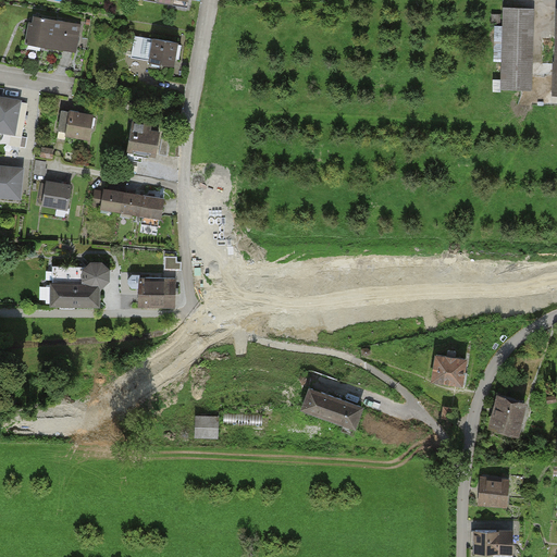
[(188,0),(155,0),(155,4),(187,10),(188,0)]
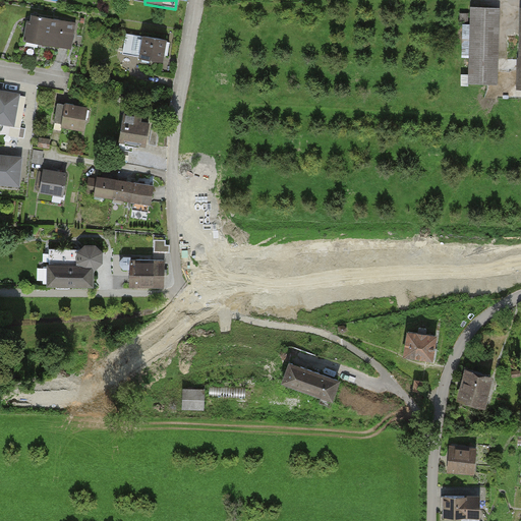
[(500,9),(470,9),(468,84),(499,84),(500,9)]
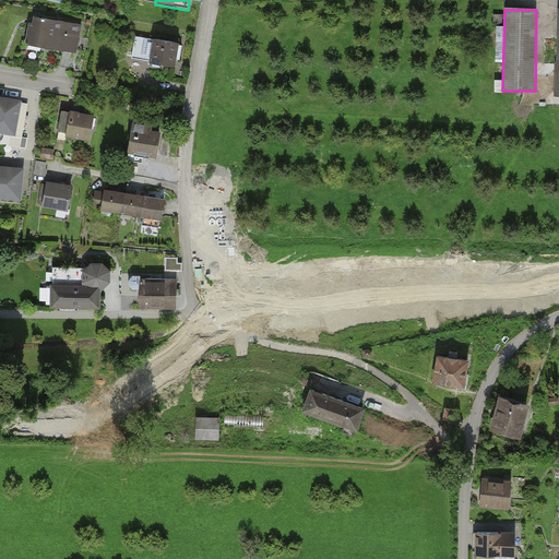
[(32,16),(27,46),(76,55),(81,25),(32,16)]
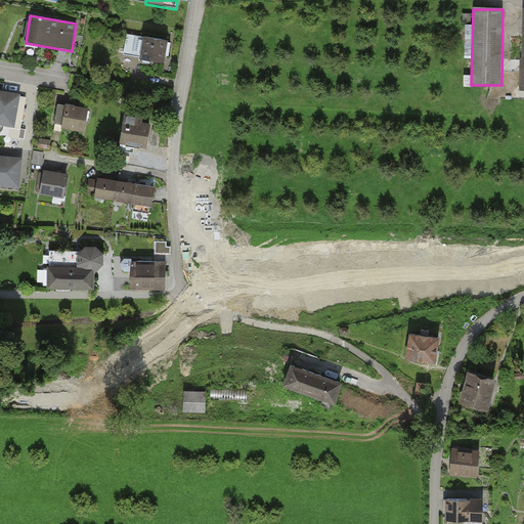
[(170,41),(127,34),(123,55),(166,62),(170,41)]
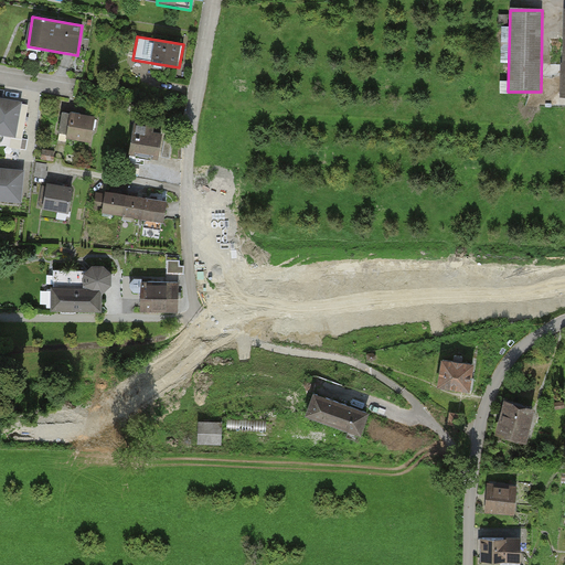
[(21,102),(0,98),(0,134),(14,137),(21,102)]
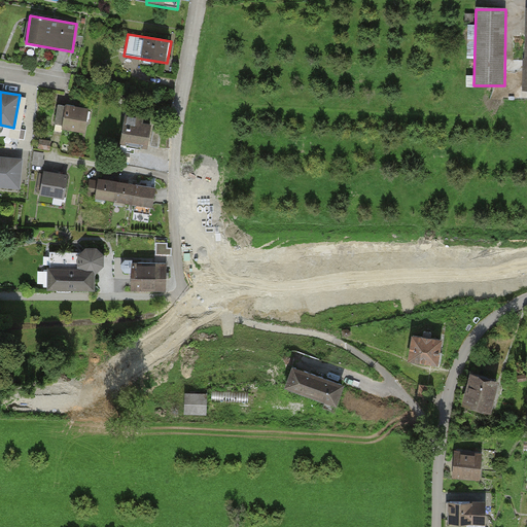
[(64,103),(60,129),(84,133),(90,108),(64,103)]
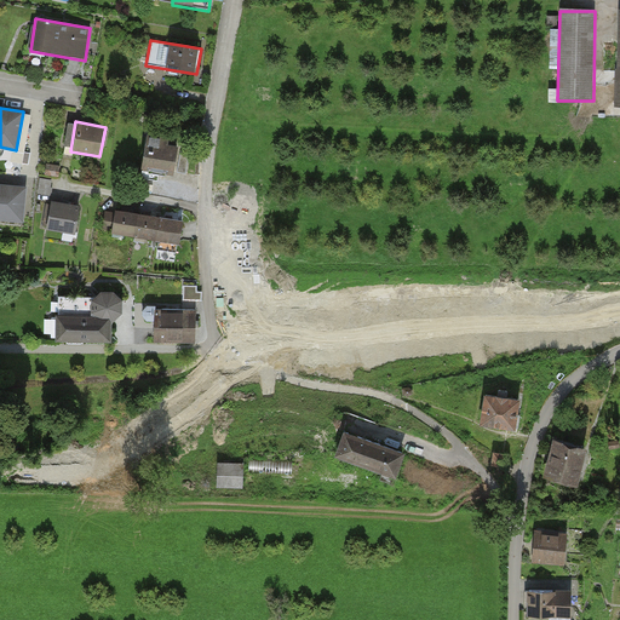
[(145,138),(141,167),(173,173),(178,143),(145,138)]
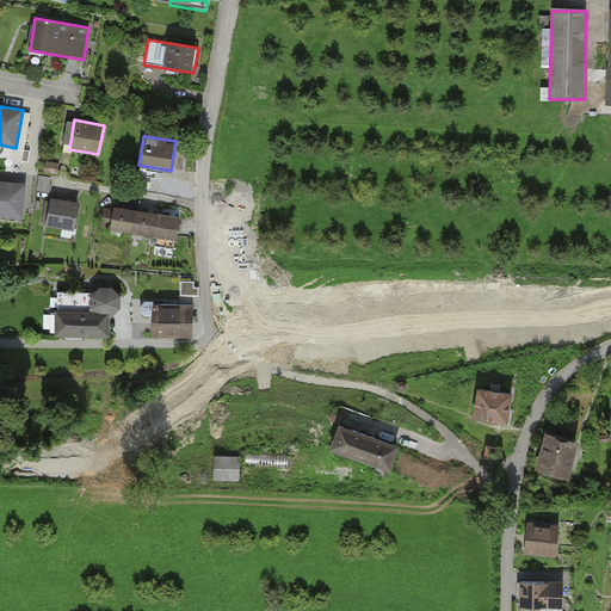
[(25,184),(0,181),(0,215),(23,217),(25,184)]
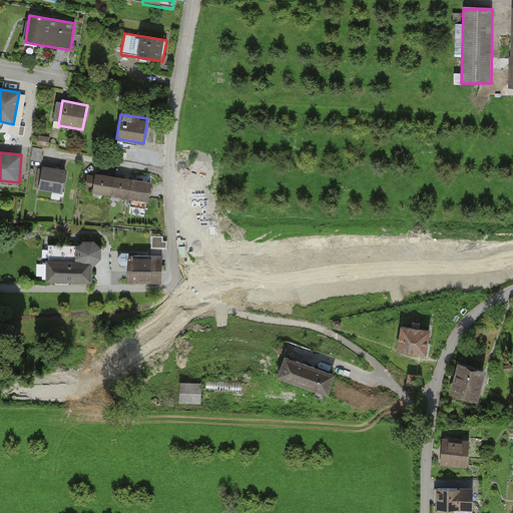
[(66,170),(41,167),(38,190),(62,193),(66,170)]
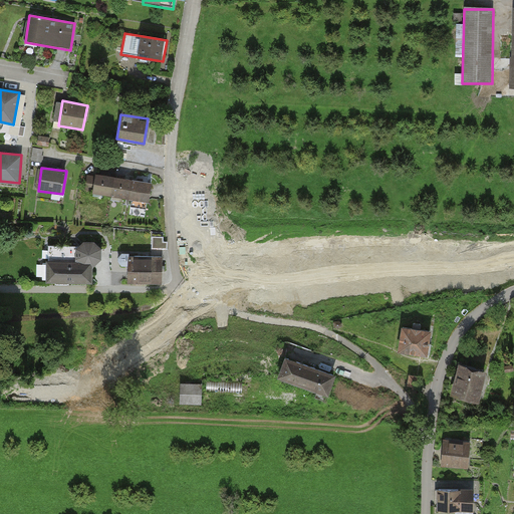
[(108,178),(96,176),(94,191),(149,200),(152,184),(144,183),(125,180),(108,178)]
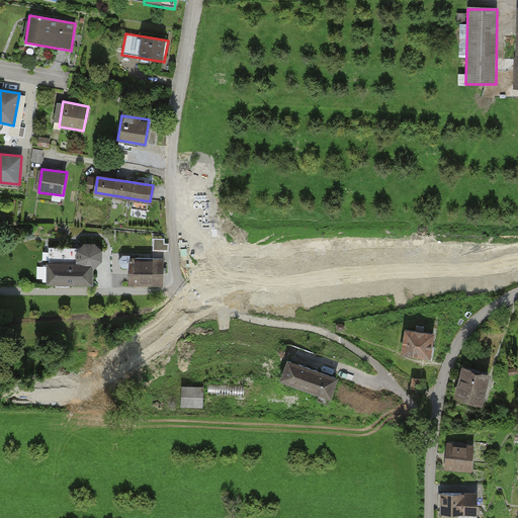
[(47,262),(47,285),(92,285),(92,267),(101,262),(101,251),(94,244),(84,244),(80,248),(49,248),(49,262),(47,262)]
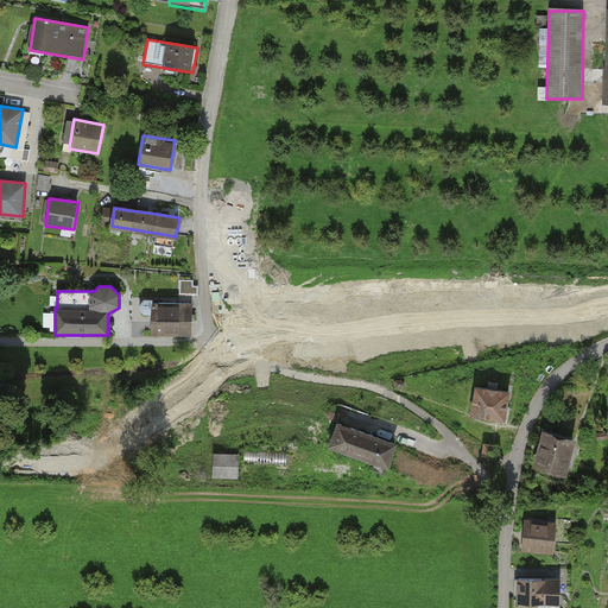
[(151,303),(151,335),(191,336),(192,303),(151,303)]
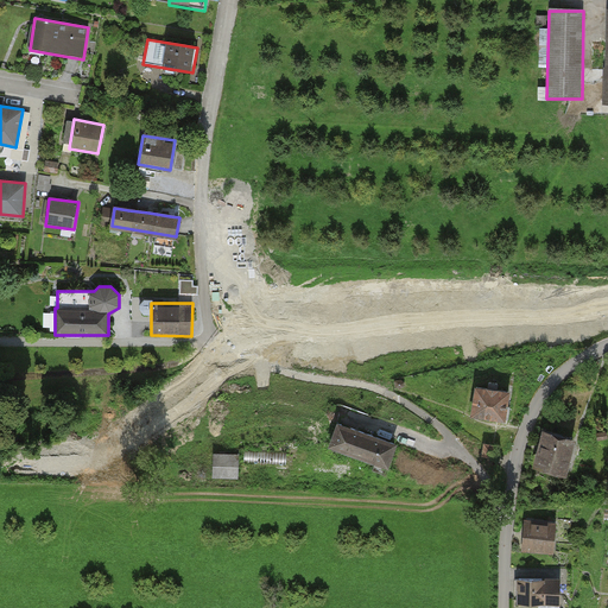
[(510,390),(474,385),(470,416),(506,420),(510,390)]
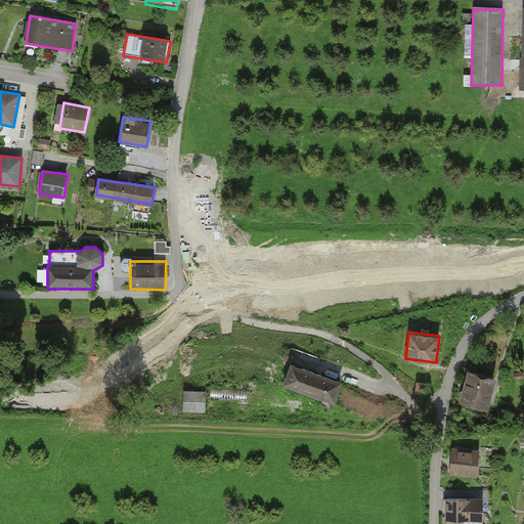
[(293,363),(285,384),(333,403),(341,382),(293,363)]
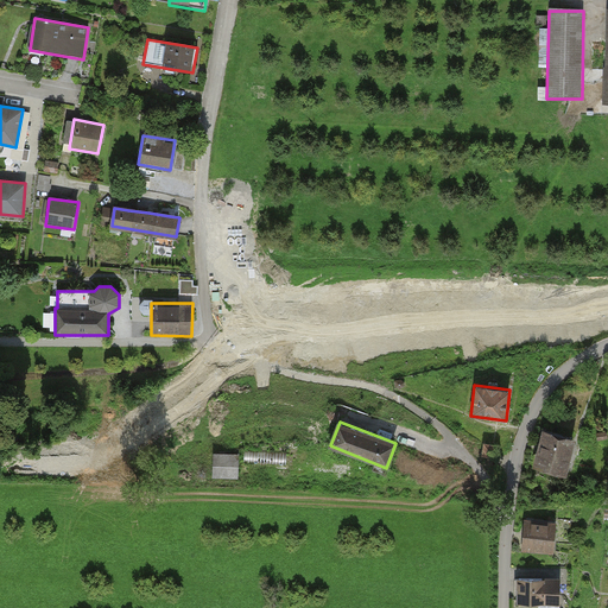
[(570,439),(545,434),(538,463),(563,469),(570,439)]
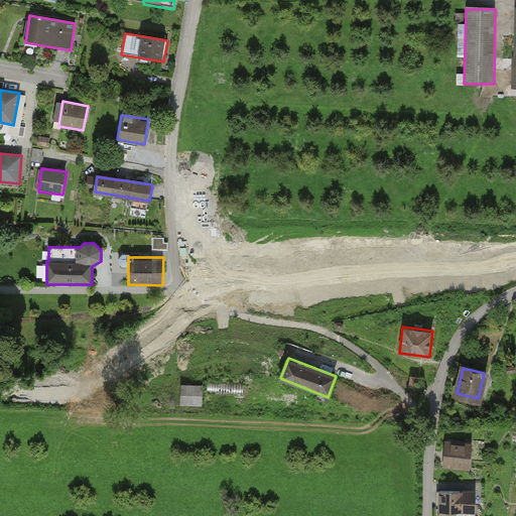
[(422,378),(412,377),(410,387),(420,388),(422,378)]
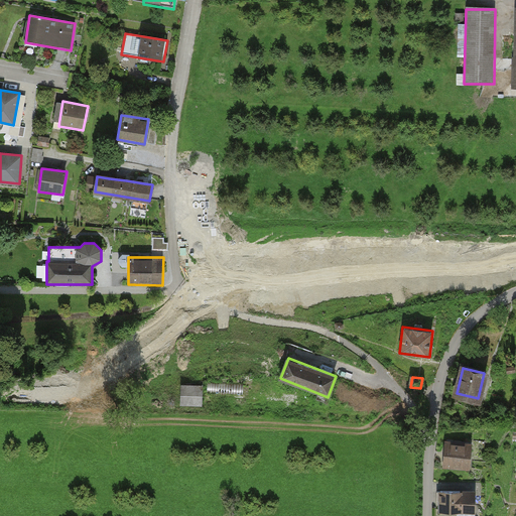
[(202,384),(179,384),(179,405),(202,405),(202,384)]
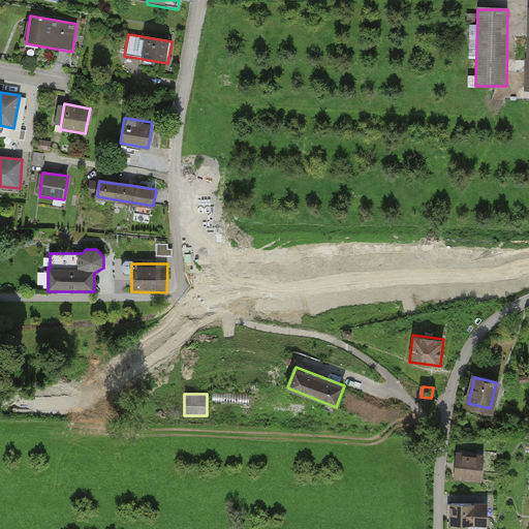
[(484,455),(460,454),(459,468),(459,477),(483,479),(484,455)]
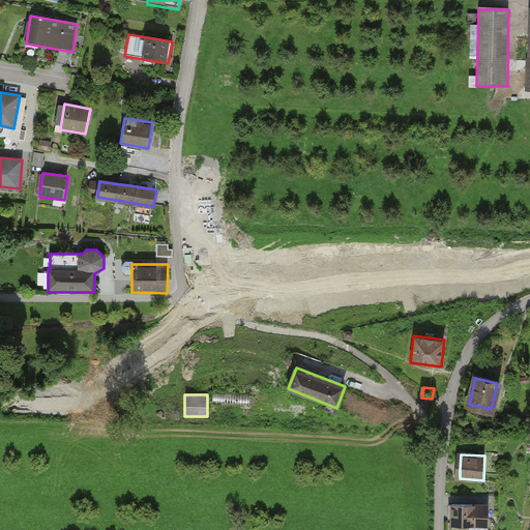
[(453,505),(453,525),(487,525),(487,504),(453,505)]
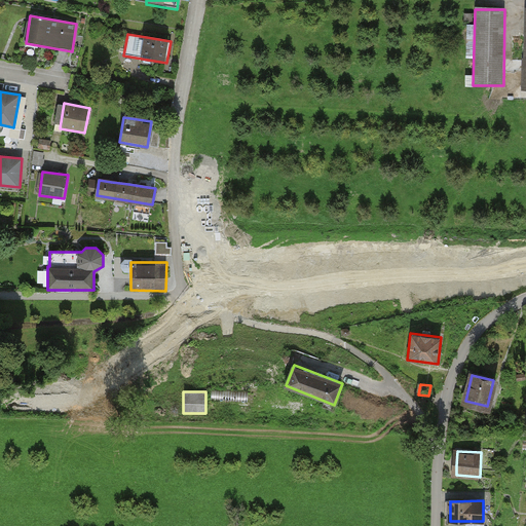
All buildings are outlined.
